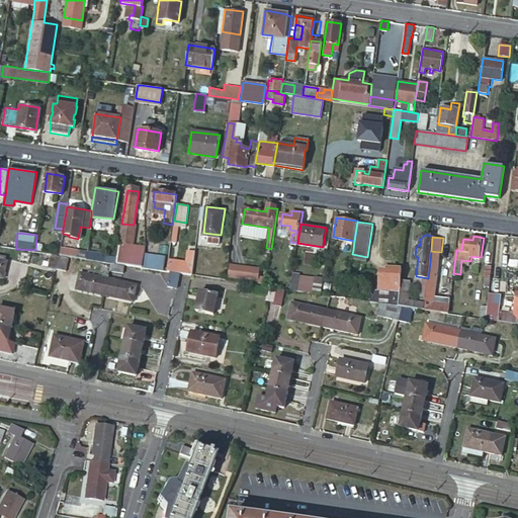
[(517,243),(505,241),(500,268),(513,270),(512,274),(517,275),(517,243)]
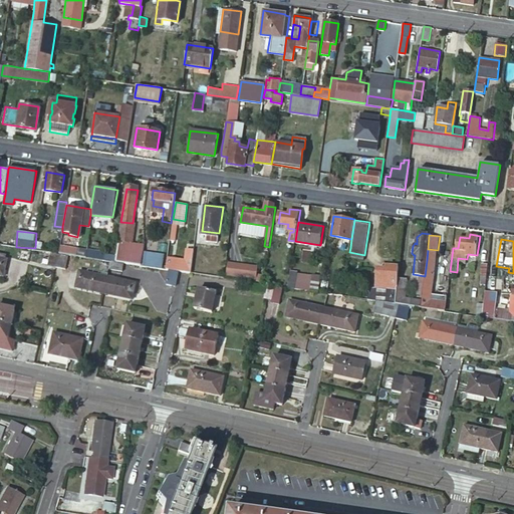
[(116,241),(113,261),(123,262),(139,265),(141,252),(142,245),(116,241)]
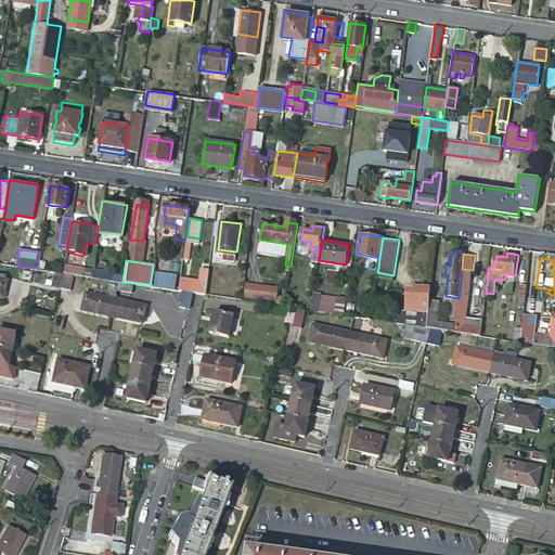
[(92,263),(82,262),(81,267),(80,275),(90,276),(92,263)]
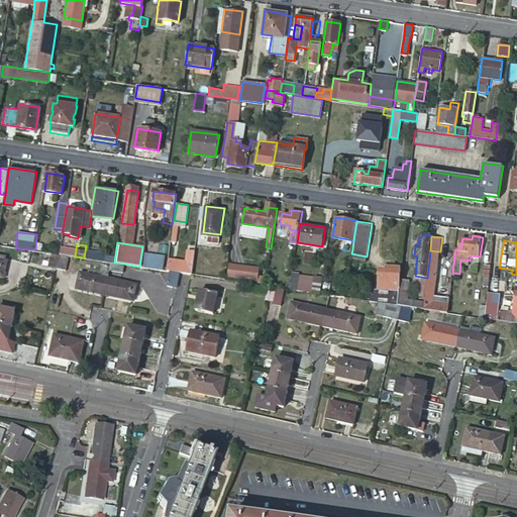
[(76,248),(60,246),(59,254),(60,254),(67,255),(75,256),(76,248)]
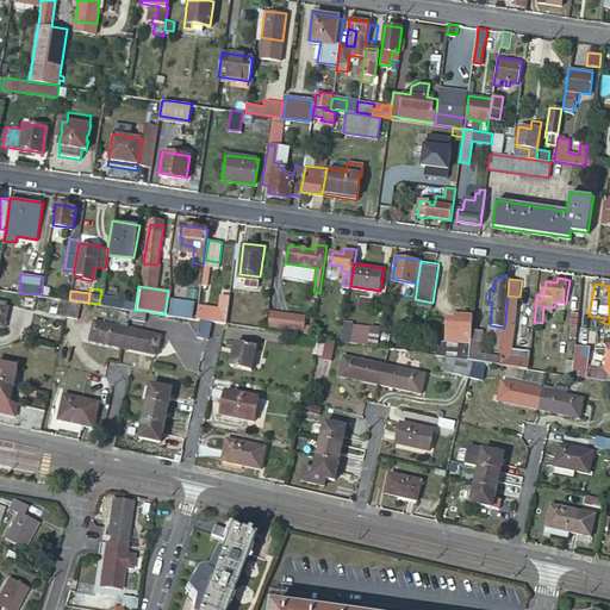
[(404,313),(412,315),(415,299),(416,294),(408,293),(404,313)]
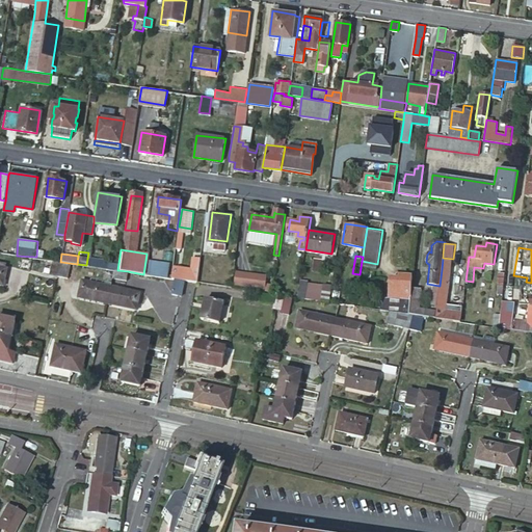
[(175,278),(184,281),(196,282),(197,283),(201,259),(192,258),(190,268),(176,266),(173,278),(175,278)]
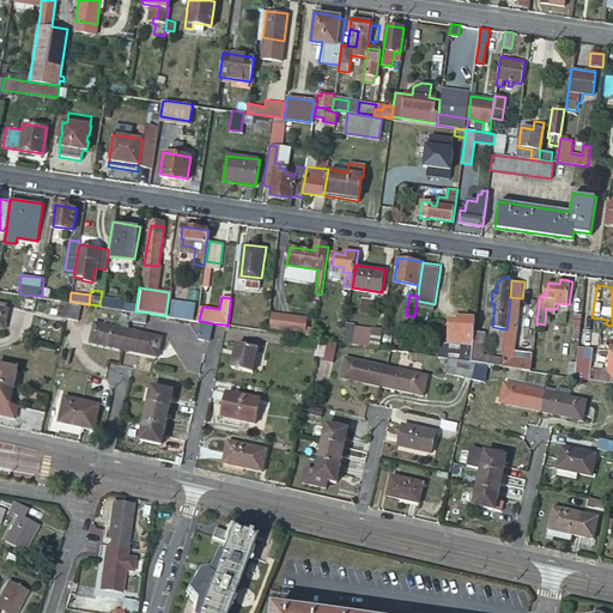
[(71,302),(70,302),(61,299),(58,315),(67,317),(71,302)]
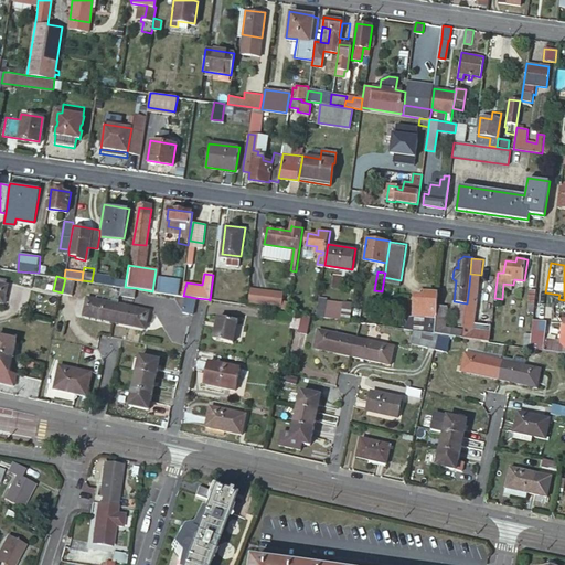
[(172,279),(155,277),(152,291),(170,294),(172,279)]
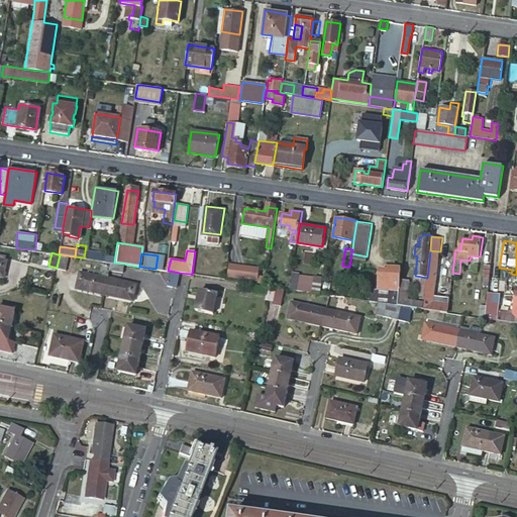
[(60,254),(57,268),(64,270),(67,255),(60,254)]
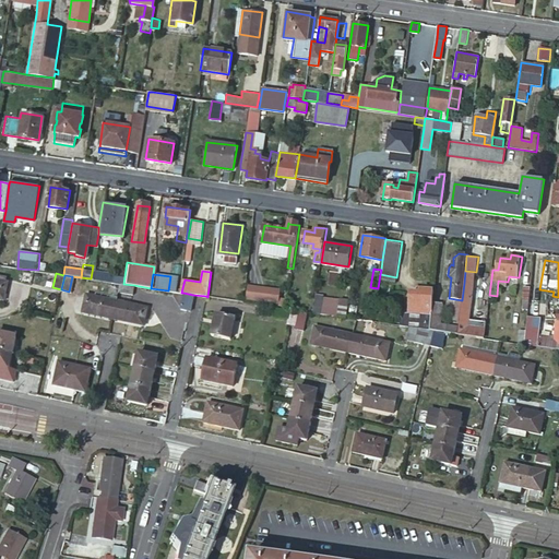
[(459,325),(458,333),(485,337),(487,320),(480,319),(479,325),(470,324),(475,285),(464,283),(462,300),(459,325)]
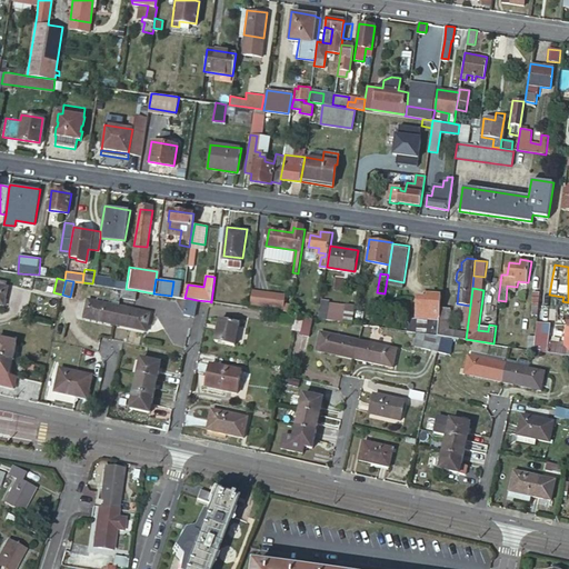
[(123,289),(121,297),(136,299),(137,290),(126,289),(123,289)]
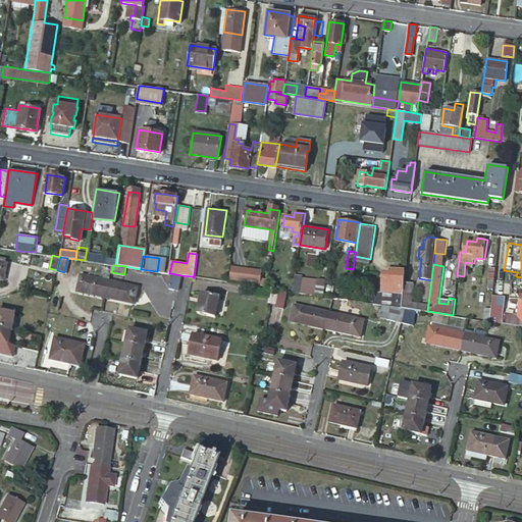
[(231,267),(230,279),(259,283),(261,271),(231,267)]
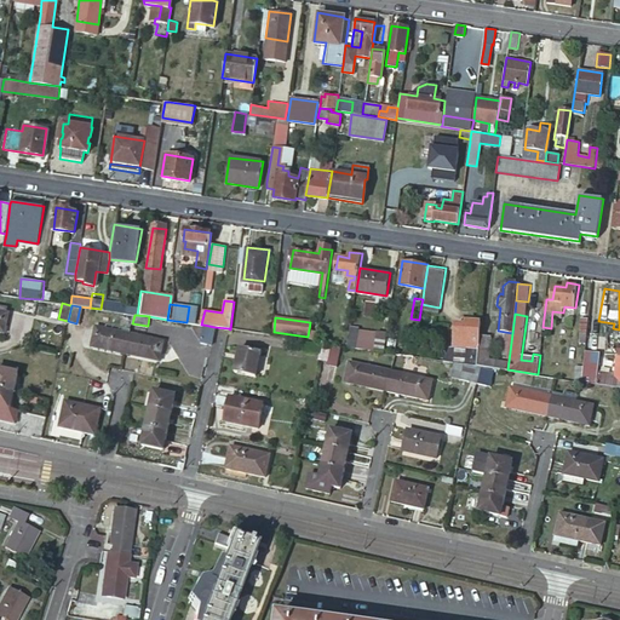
[(454,362),(464,363),(472,365),(478,366),(481,334),(483,322),(469,320),(469,325),(458,323),(454,344),(447,343),(445,361),(454,362)]
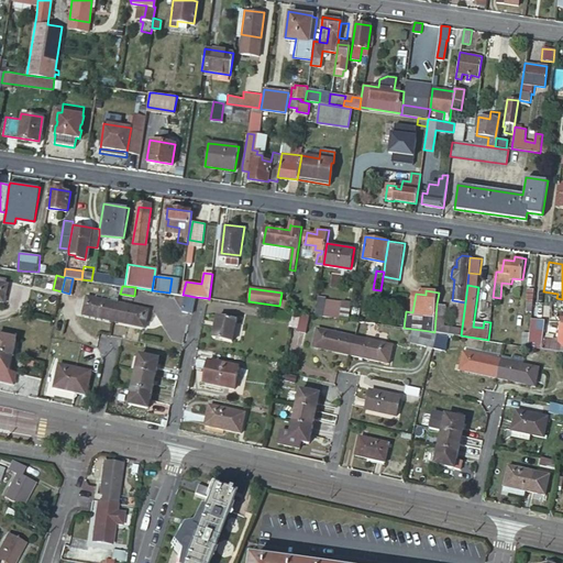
[(195,297),(185,295),(181,310),(191,312),(195,297)]
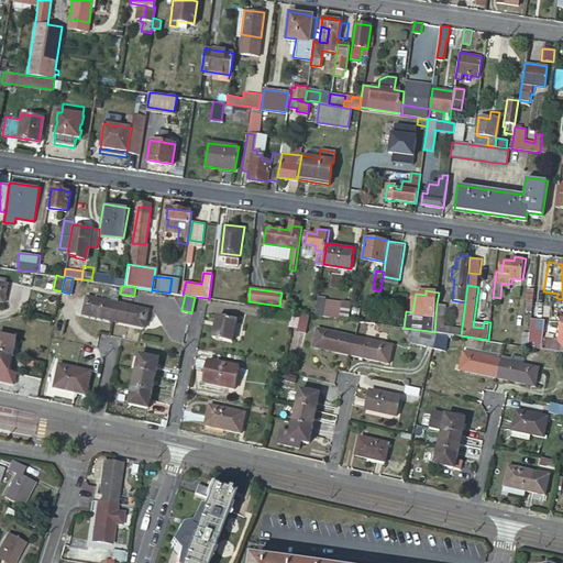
[(84,315),(114,321),(119,302),(87,296),(84,315)]
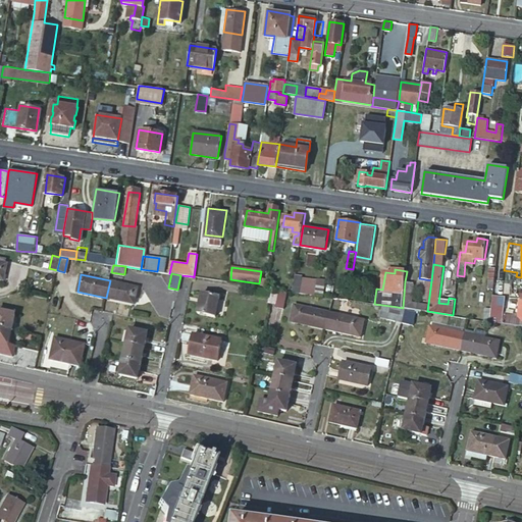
[(309,288),(308,294),(322,296),(325,278),(318,277),(317,289),(309,288)]
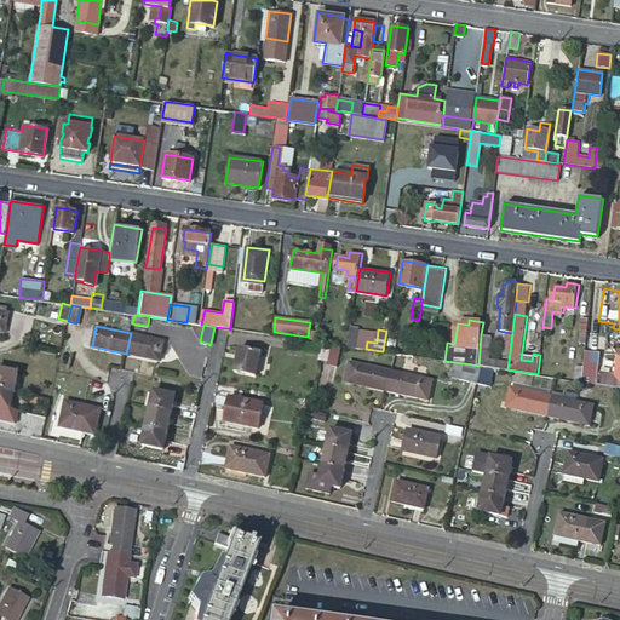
[(126,354),(160,360),(165,340),(131,333),(126,354)]
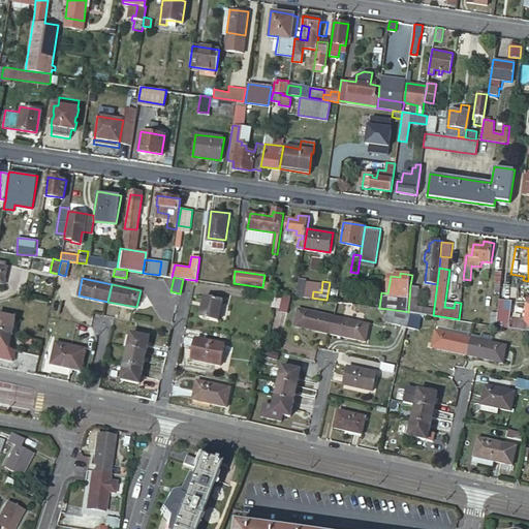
[(410,285),(408,312),(410,312),(433,315),(434,308),(418,306),(421,286),(410,285)]
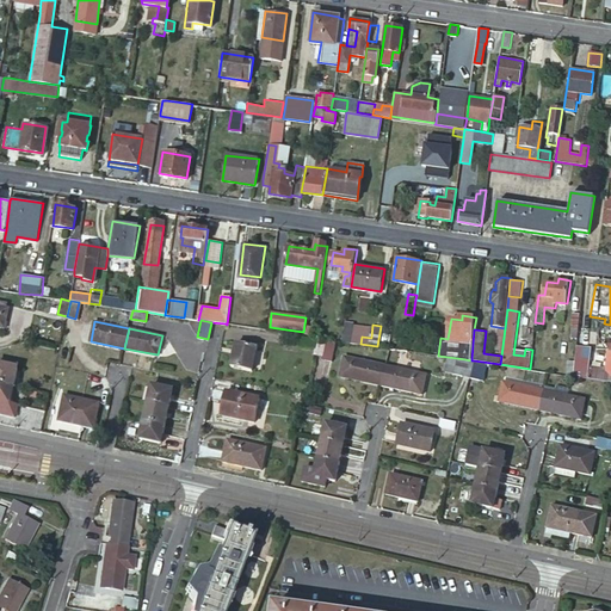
[(322,338),(319,352),(328,355),(329,351),(332,340),(322,338)]
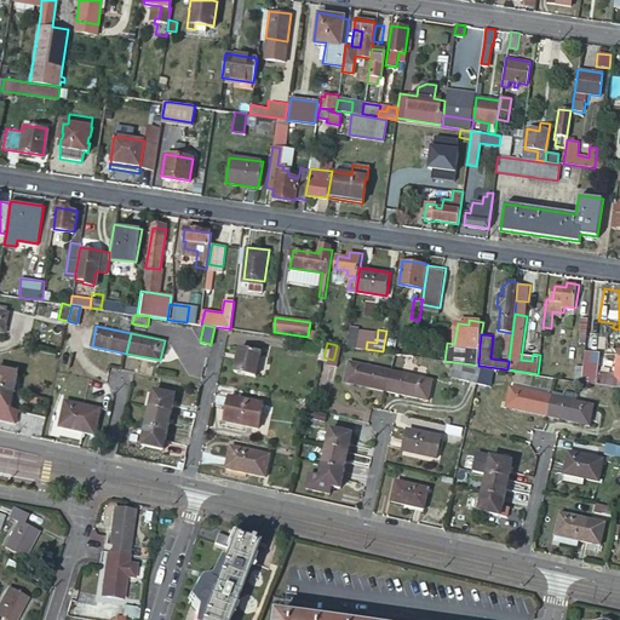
[(401,343),(399,354),(414,356),(415,345),(401,343)]
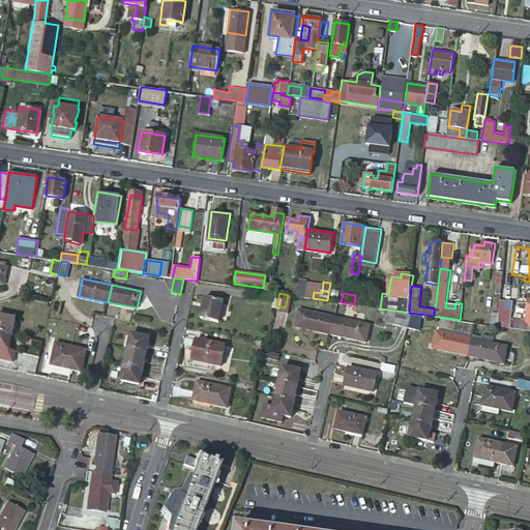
[(294,296),(288,295),(286,304),(292,306),(294,296)]
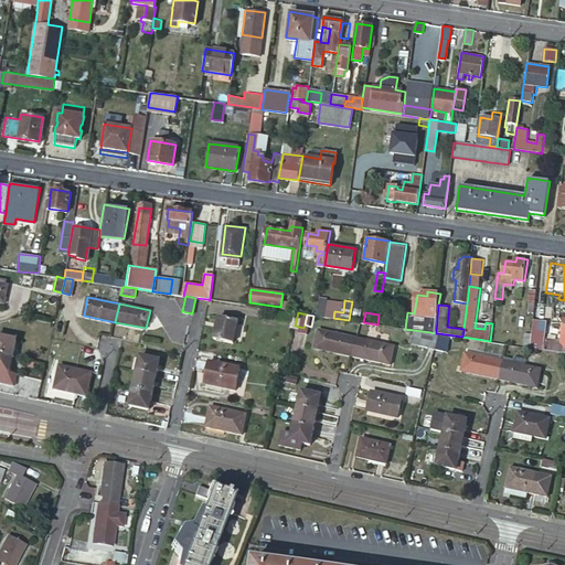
[(220,317),(214,338),(234,342),(240,321),(220,317)]
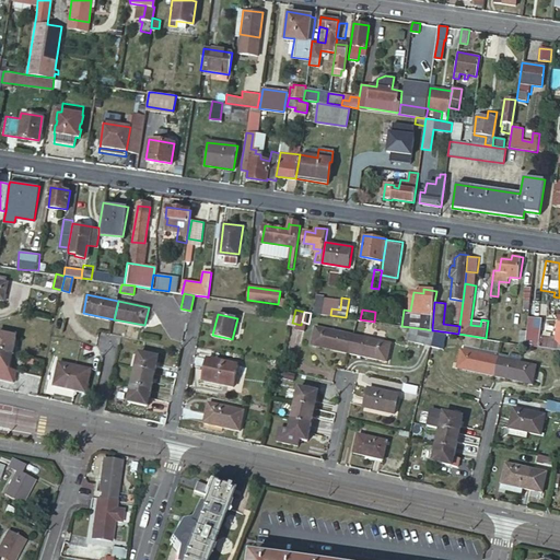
[(312,346),(350,353),(354,335),(316,327),(312,346)]
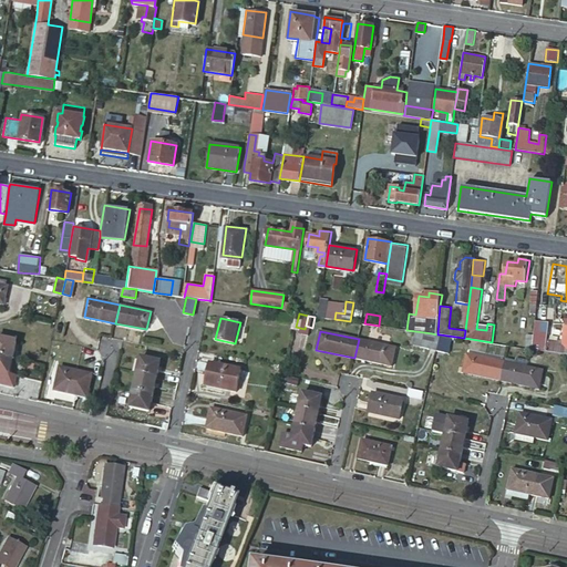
[(424,332),(415,331),(412,344),(421,347),(424,332)]
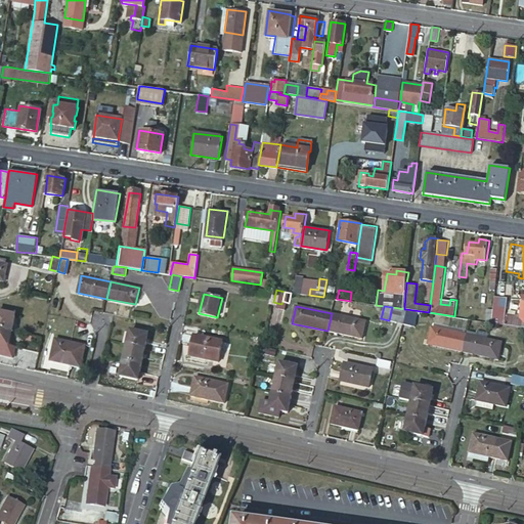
[(392,307),(389,320),(403,323),(406,310),(399,309),(399,308),(392,307)]
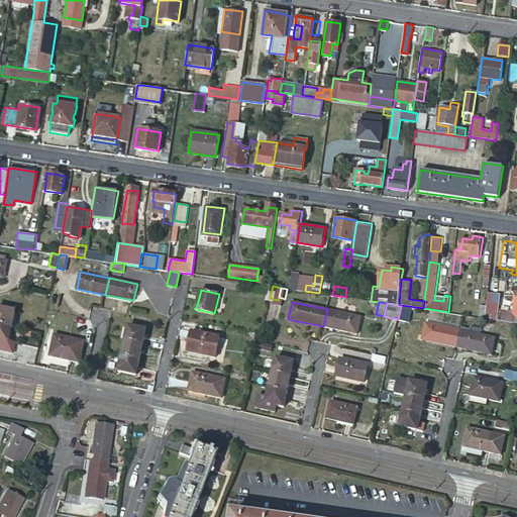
[(500,306),(488,305),(486,318),(516,322),(516,313),(500,311),(500,306)]
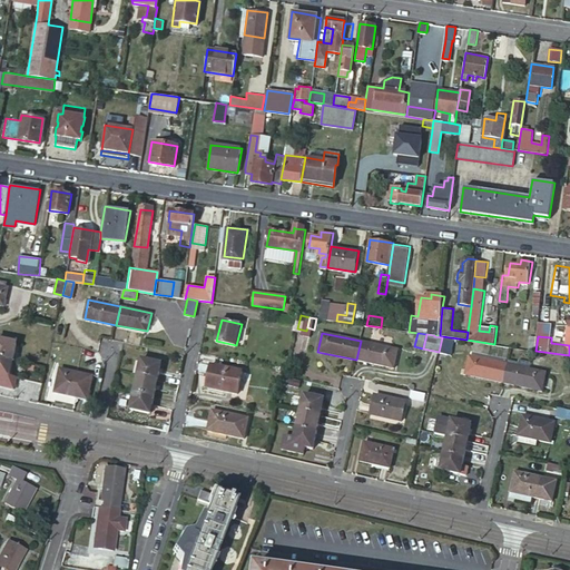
[(442,337),(439,352),(448,354),(451,340),(442,337)]
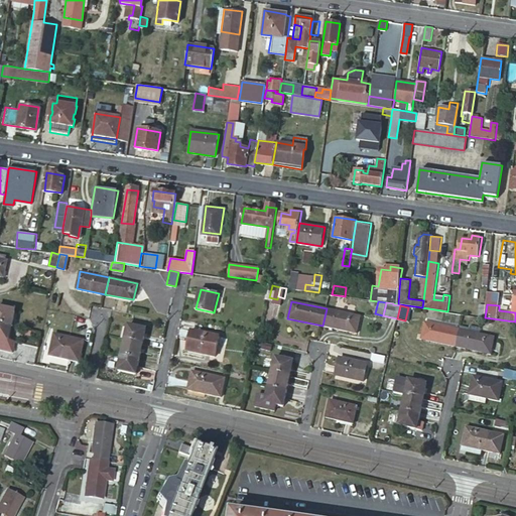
[(0,306),(0,324),(11,327),(15,310),(0,306)]
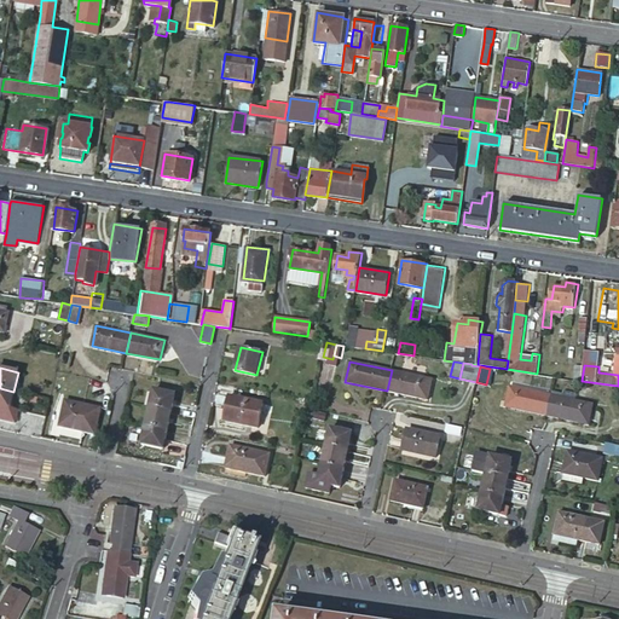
[(387,391),(429,399),(434,380),(392,370),(387,391)]
